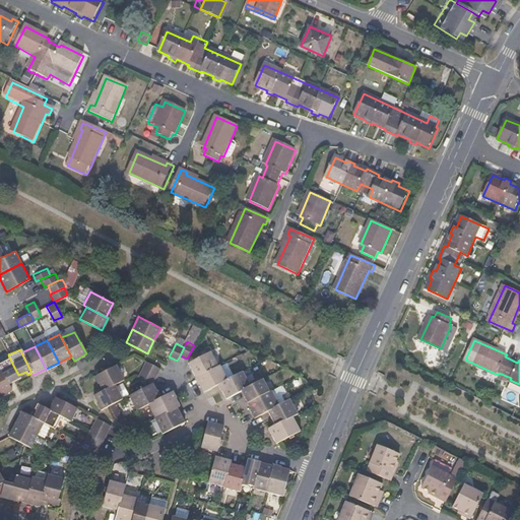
[(196,359),(188,363),(196,377),(217,366),(209,351),(196,359)]
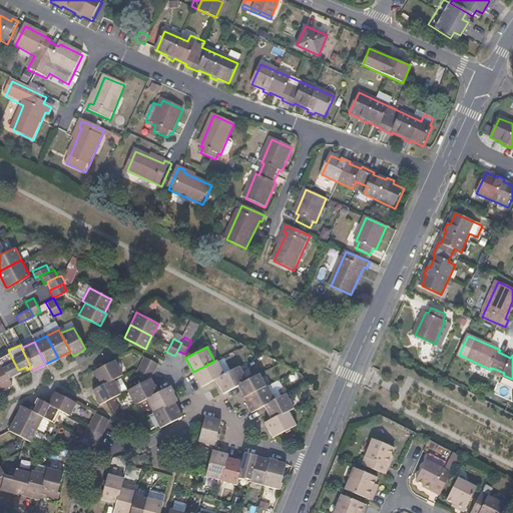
[(0,365),(7,379),(19,372),(18,370),(9,353),(0,357),(0,365)]
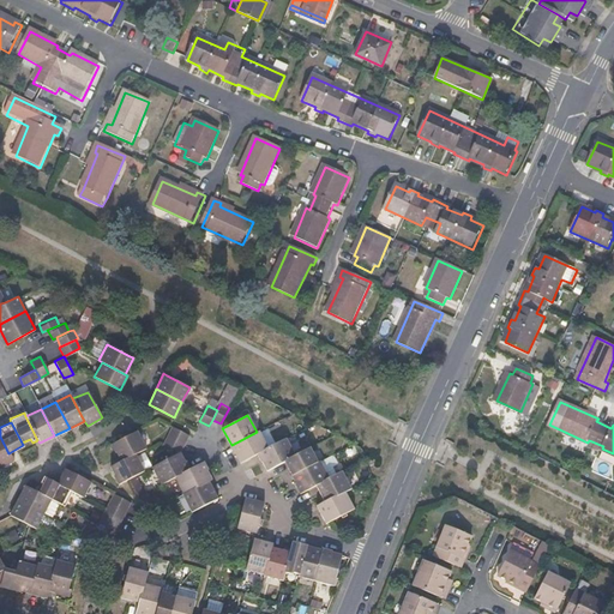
[(167,434),(184,444),(187,434),(170,426),(167,434)]
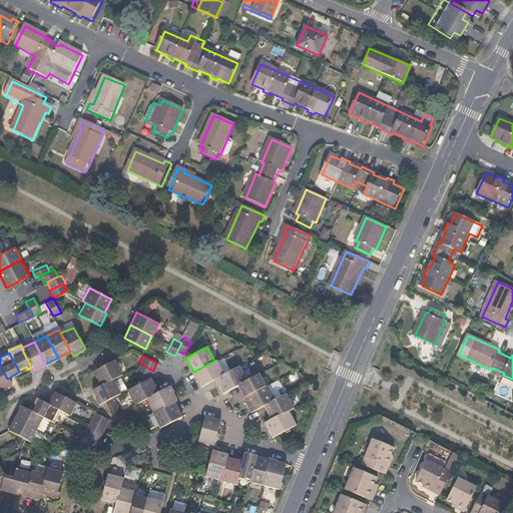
[(101,385),(112,379),(121,374),(114,360),(93,370),(101,385)]
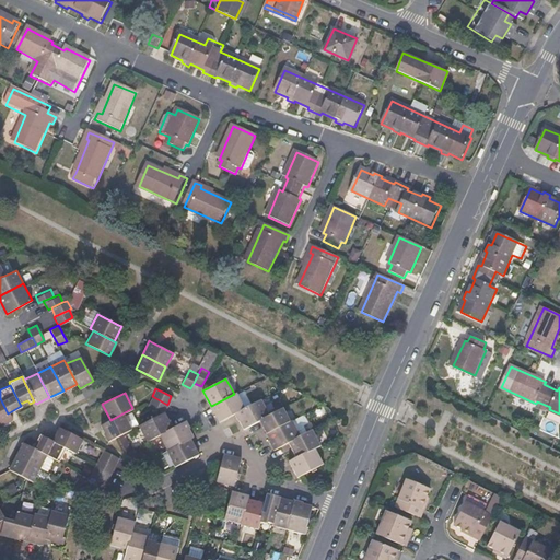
[(244,407),(236,393),(234,394),(211,406),(219,420),(235,412),(244,407)]
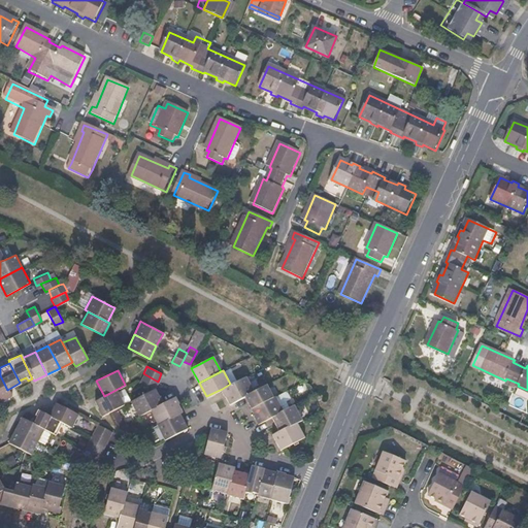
[(139,382),(155,389),(158,382),(143,373),(139,382)]
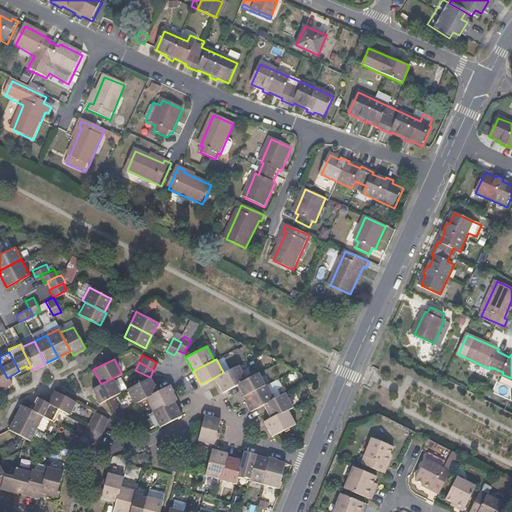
[(0,364),(0,389),(10,384),(7,378),(0,364)]
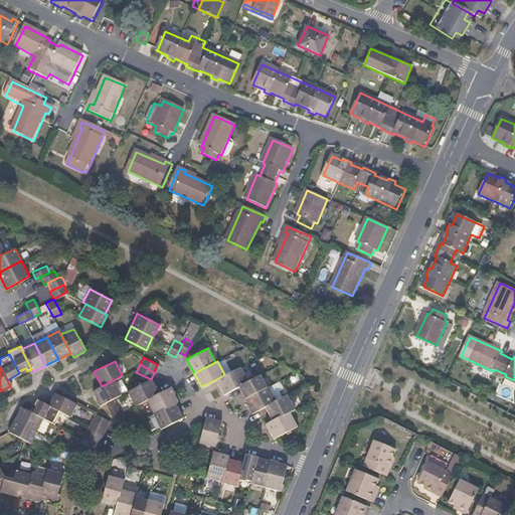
[(216,379),(223,392),(237,386),(246,381),(239,367),(224,374),(216,379)]
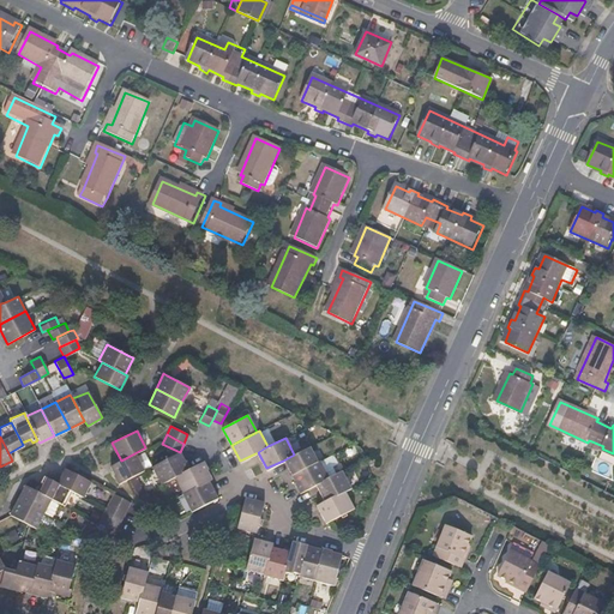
[(317,462),(308,447),(294,455),(283,461),(292,476),(317,462)]
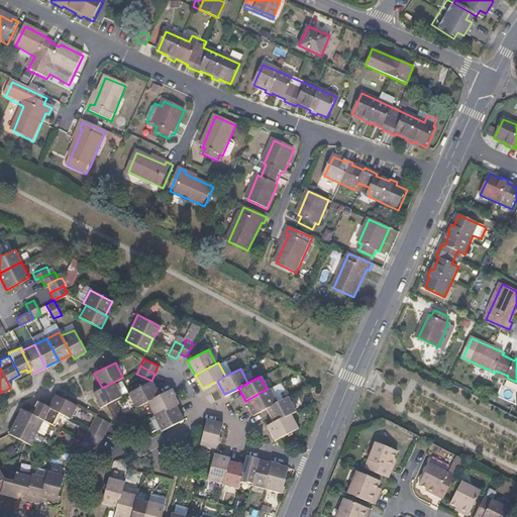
[(128,392),(135,407),(147,401),(159,395),(151,381),(128,392)]
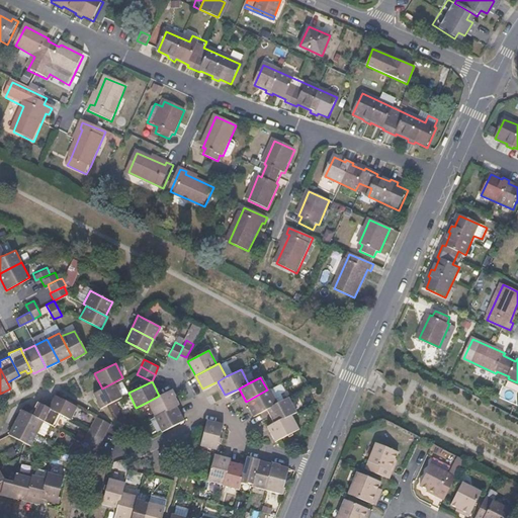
[(92,394),(100,407),(107,403),(120,397),(113,382),(102,389),(92,394)]
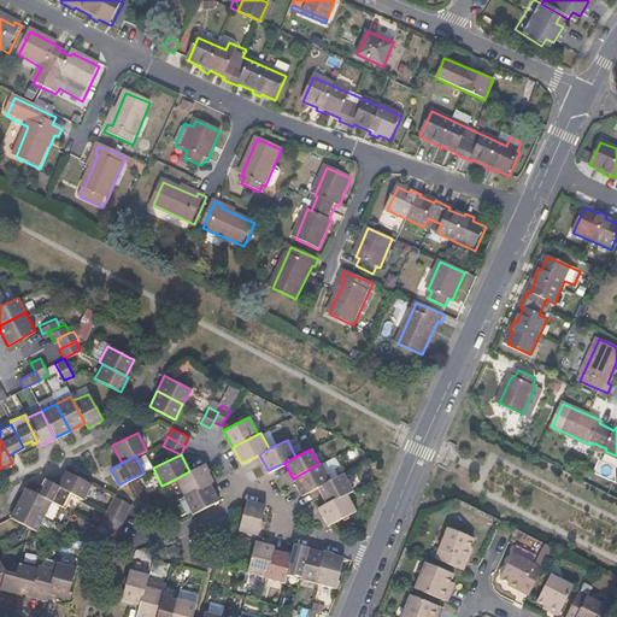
[(338,465),(333,457),(318,464),(293,479),(301,494),(317,486),(330,480),(327,471),(333,469),(338,465)]
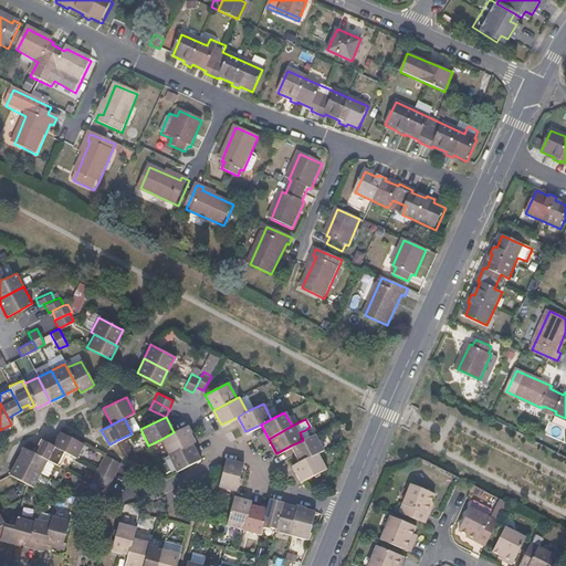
[(186,426),(174,432),(161,439),(170,456),(192,444),(195,443),(186,426)]
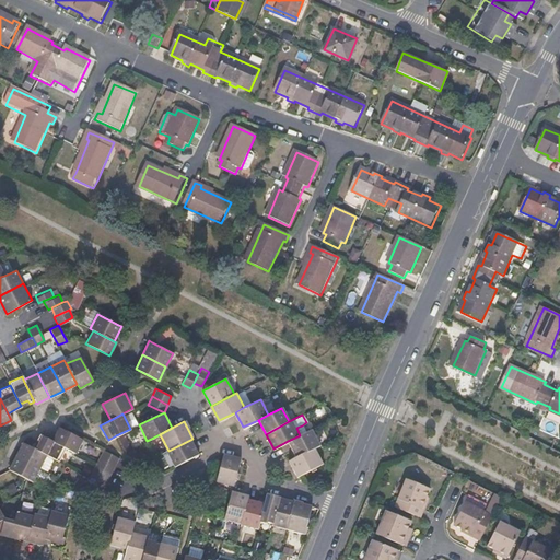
[(76,452),(81,438),(58,426),(50,440),(61,445),(76,452)]
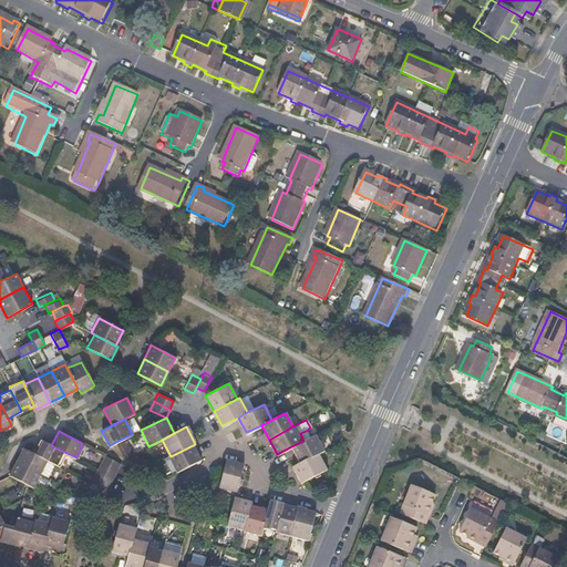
[(300,433),(303,441),(310,437),(306,431),(300,433)]
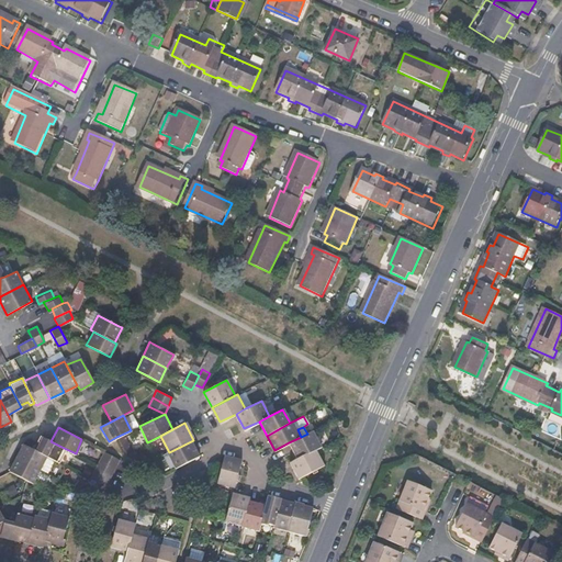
[(312,431),(307,434),(301,437),(289,442),(296,458),(315,448),(319,446),(312,431)]
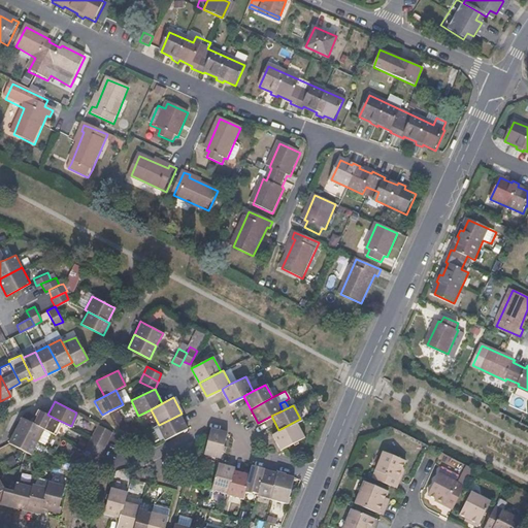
[(32,423),(42,428),(52,433),(58,420),(47,415),(35,408),(33,413),(36,415),(32,423)]
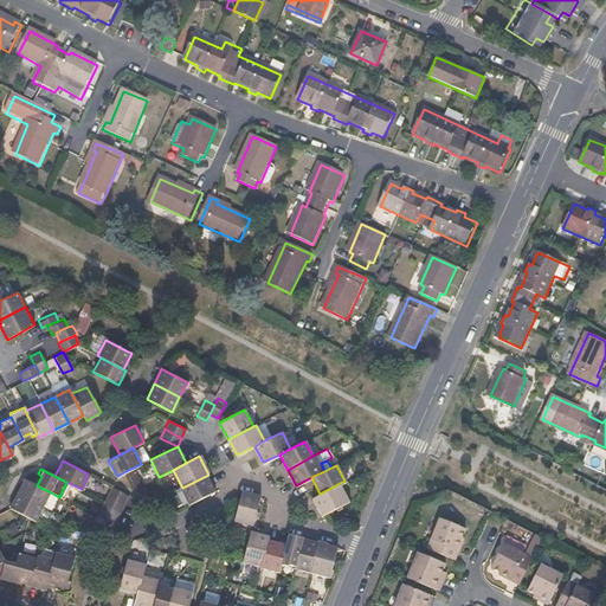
[(182,488),(191,503),(214,491),(206,476),(182,488)]
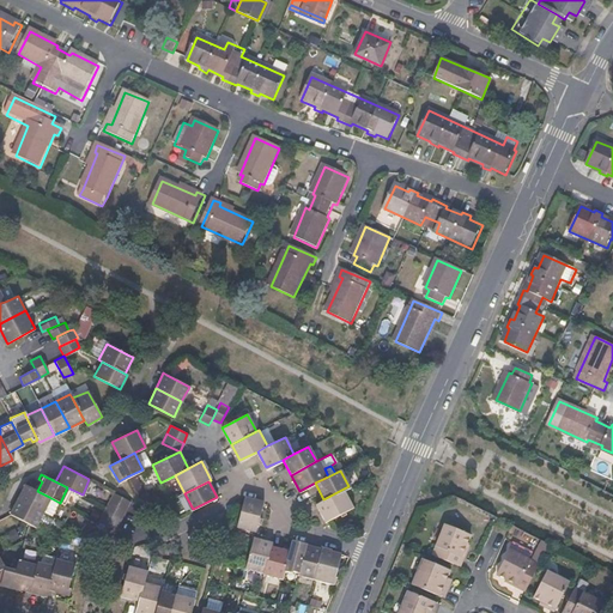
[(49,497),(37,491),(24,484),(17,497),(42,510),(49,497)]
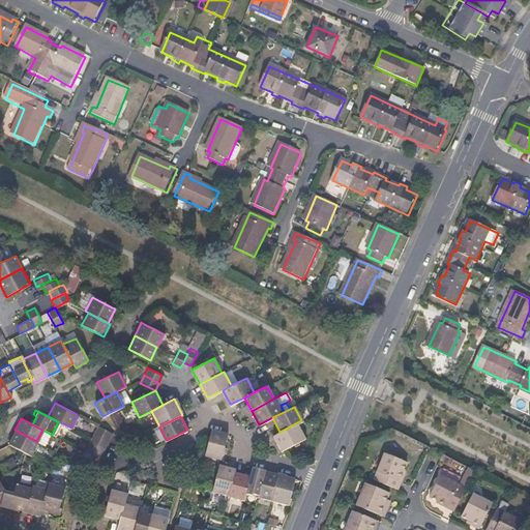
[(297,422),(280,432),(273,436),(282,450),(286,448),(305,439),(297,422)]
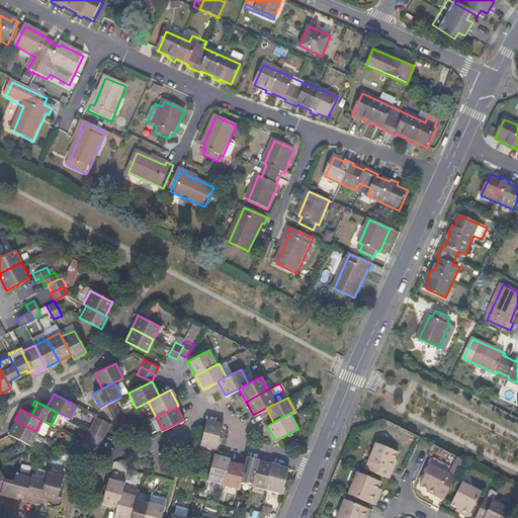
[(104,430),(108,422),(94,415),(90,422),(104,430)]
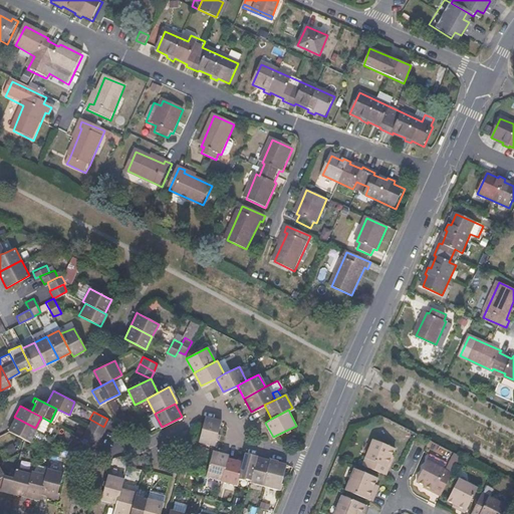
[(197,441),(213,446),(220,421),(204,415),(203,420),(197,441)]
